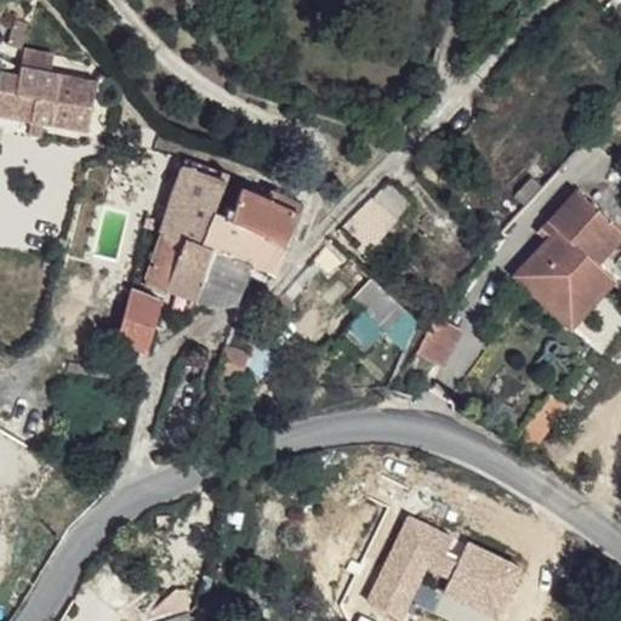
[(15,17),(6,44),(20,49),(28,22),(15,17)]
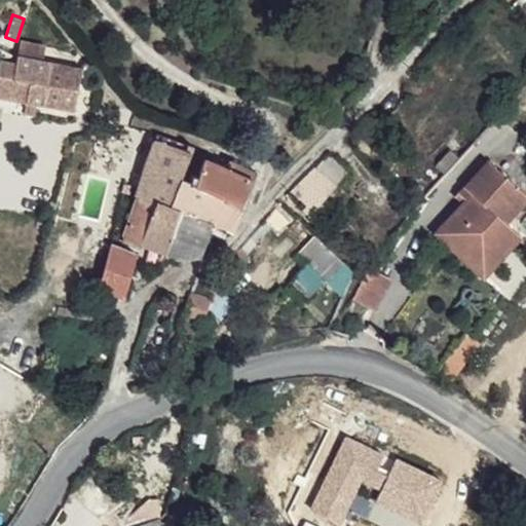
[(21,41),(17,57),(42,62),(45,46),(21,41)]
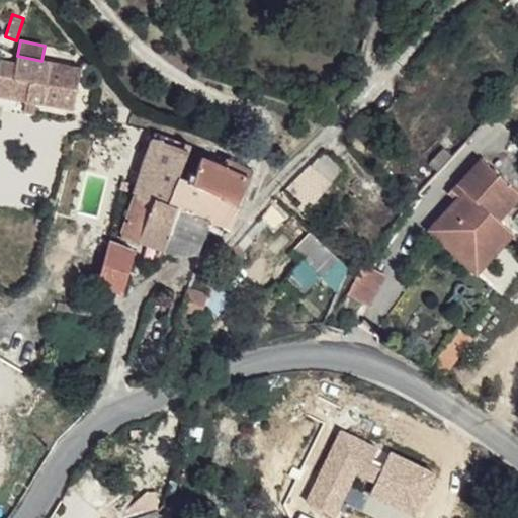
[(0,60),(0,95),(26,99),(24,110),(34,112),(35,101),(73,108),(81,67),(41,61),(17,56),(15,63),(0,60)]
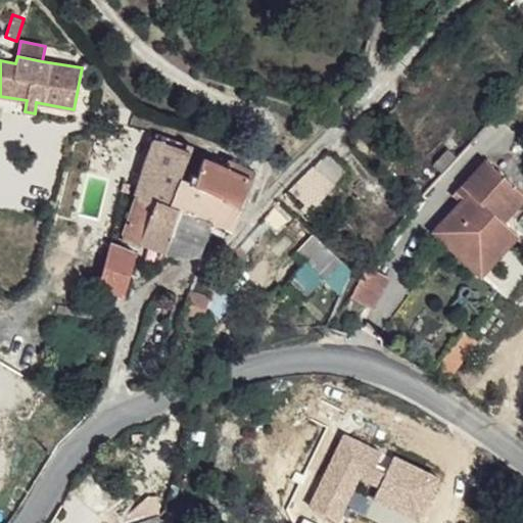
[(193,145),(155,132),(135,194),(137,195),(156,200),(162,186),(177,191),(182,177),(193,145)]
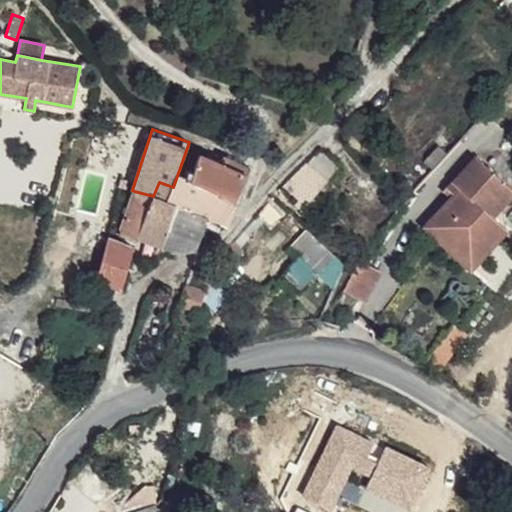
[(308,165),(326,182),(341,169),(322,151),(308,165)]
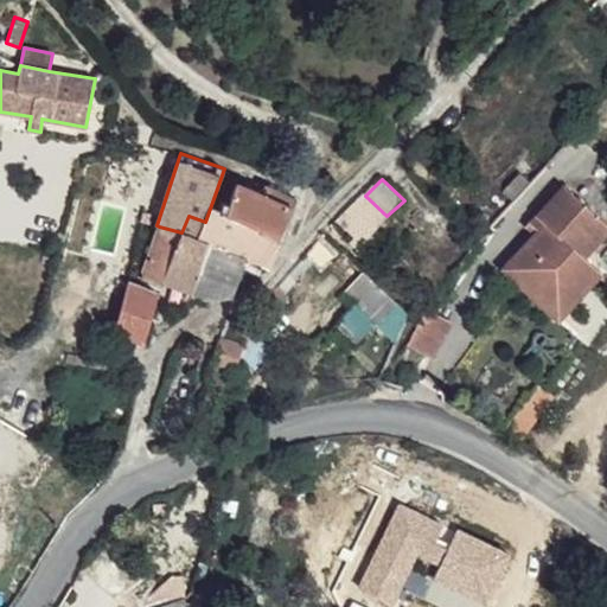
[(298,199),(266,186),(262,195),(236,183),(227,211),(282,236),(281,238),(283,240),(285,237),(294,209),(298,199)]
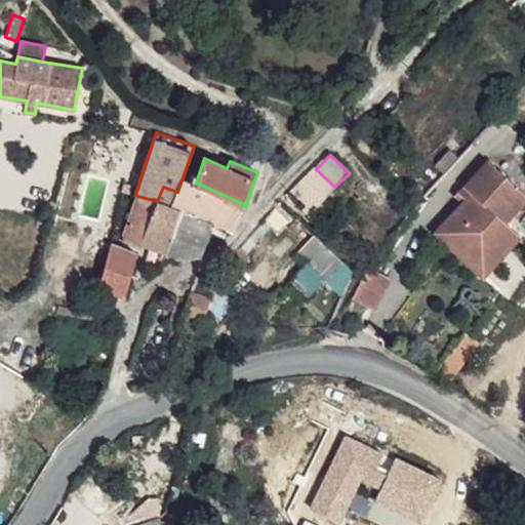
[(524,201),(524,195),(487,161),(462,187),(471,193),(465,199),(451,214),(463,226),(455,234),(478,254),(506,223),(524,201)]
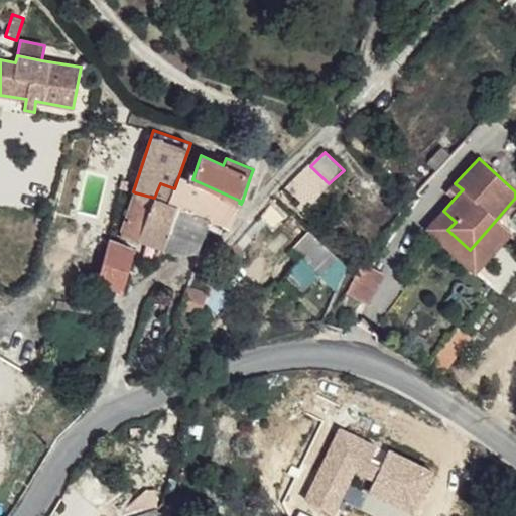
[(139,238),(164,247),(177,207),(181,208),(192,179),(179,174),(174,188),(160,183),(154,198),(139,238)]
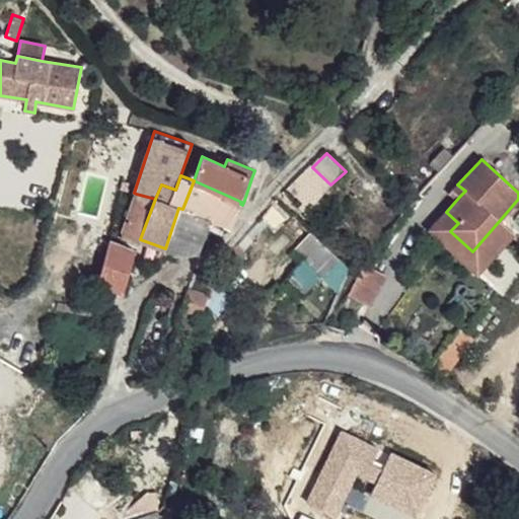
[(241,202),(194,180),(182,209),(212,221),(230,229),(240,204),(241,202)]
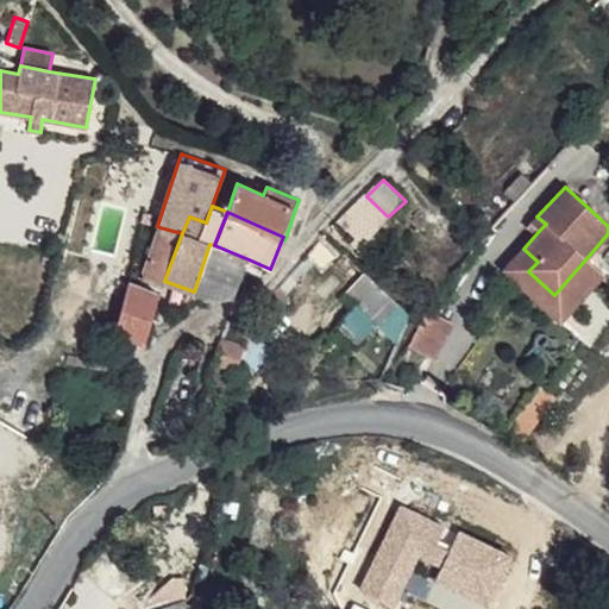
[(537,217),(531,223),(539,231),(546,224),(537,217)]
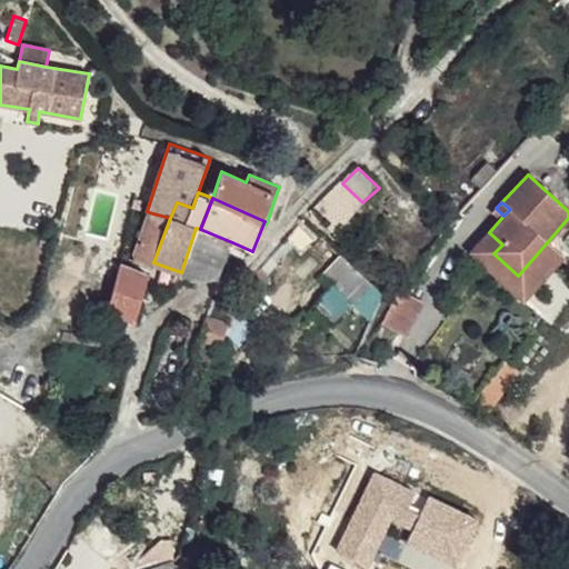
[(133,261),(151,268),(153,262),(170,218),(149,212),(133,261)]
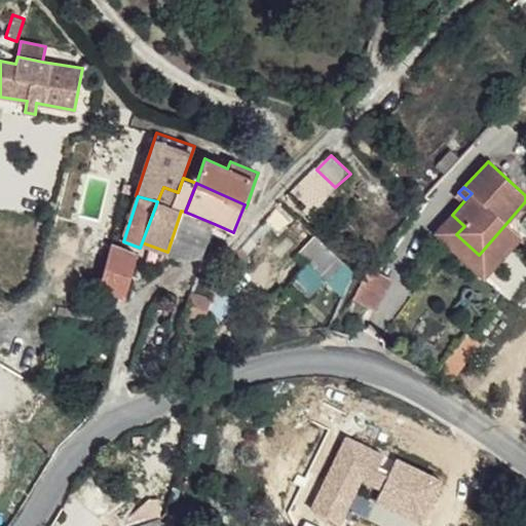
[(276,209),(267,220),(272,226),(277,231),(289,221),(276,209)]
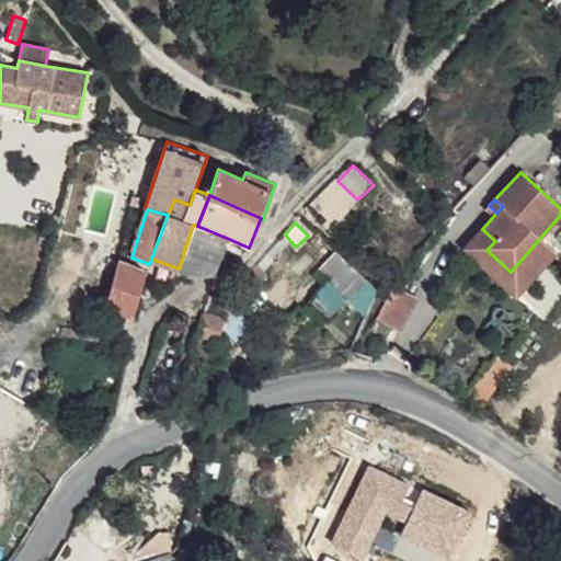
[(179,268),(201,273),(216,271),(229,239),(197,226),(193,225),(179,268)]
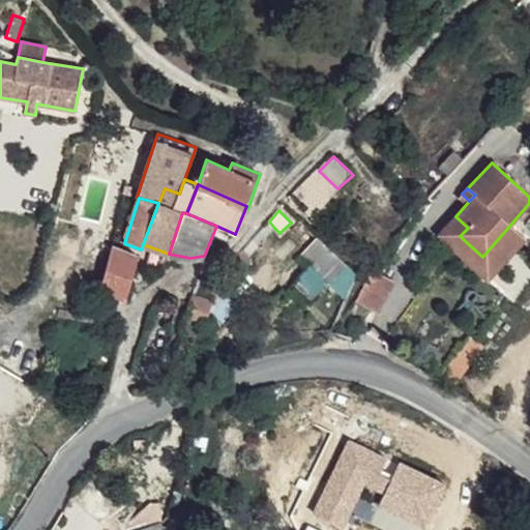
[(447,225),(460,236),(468,228),(455,216),(447,225)]
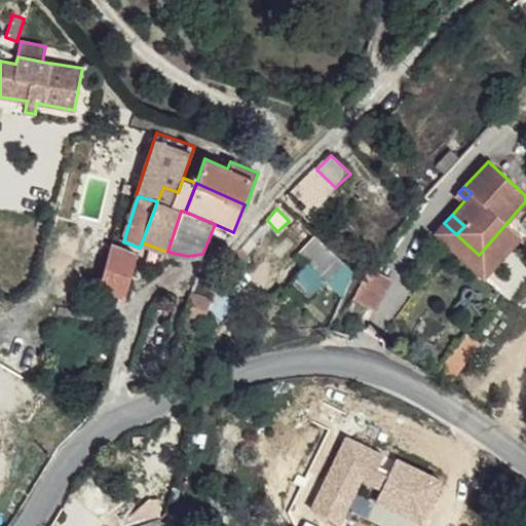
[(298,218),(288,228),(305,243),(314,234),(298,218)]
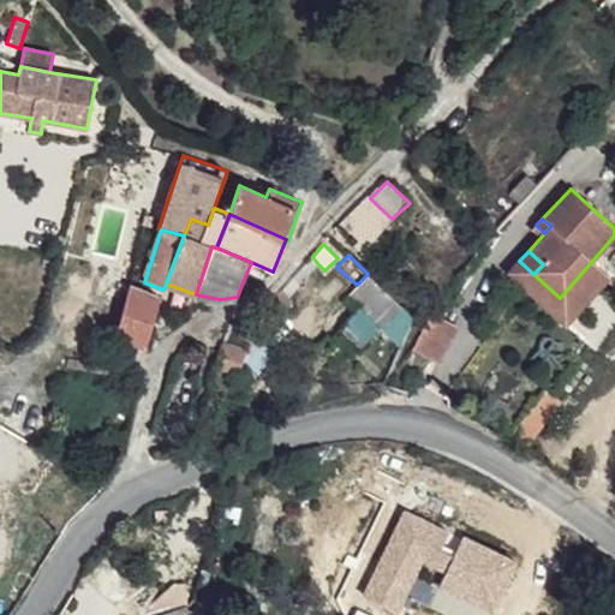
[(312,257),(293,278),(298,282),(308,274),(308,275),(318,264),(312,257)]
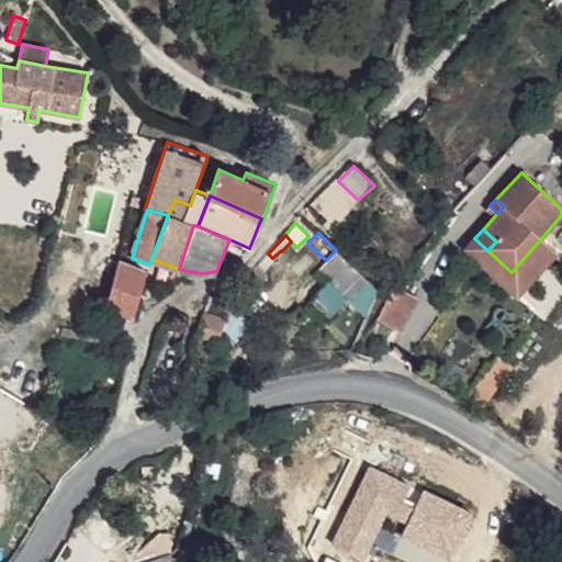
[(487,250),(474,238),(464,250),(516,296),(554,254),(540,240),(512,272),(487,250)]
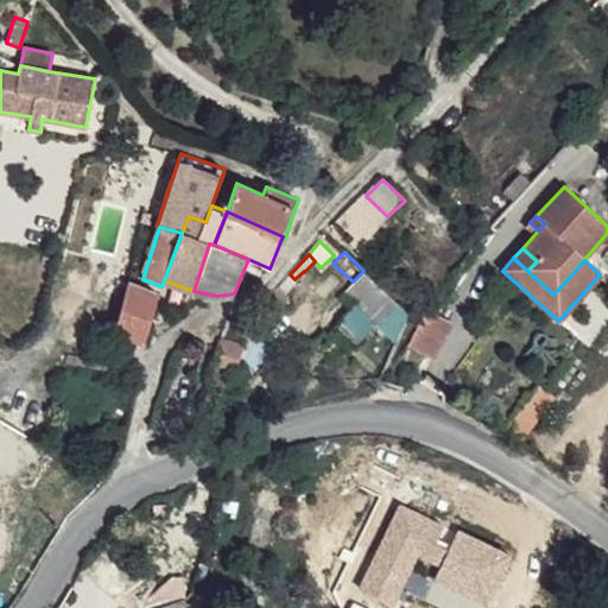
[(353,282),(343,292),(355,304),(369,317),(391,296),(363,271),(353,282)]
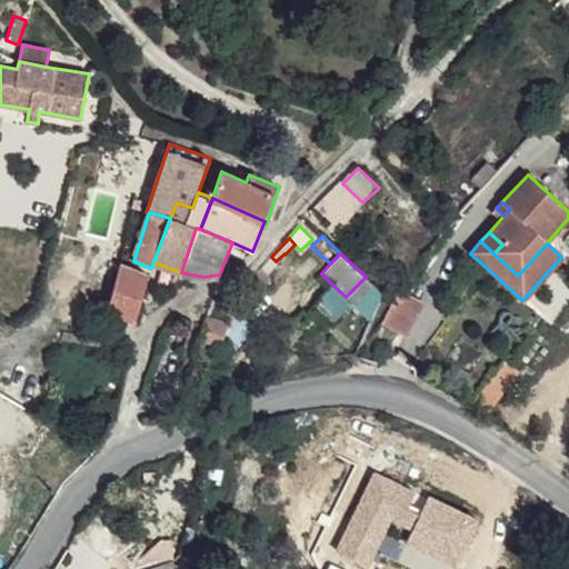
[(266,262),(261,267),(268,273),(269,275),(278,263),(276,261),(271,257),(266,262)]
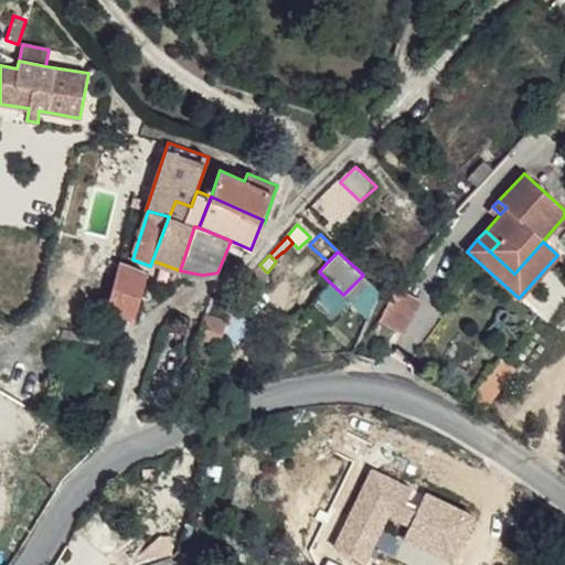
[(106,311),(135,319),(142,289),(148,275),(118,263),(106,311)]
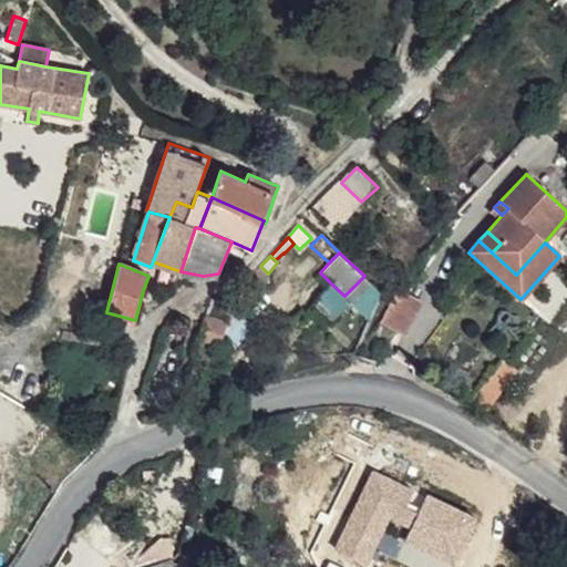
[(260,266),(247,281),(256,288),(267,272),(260,266)]
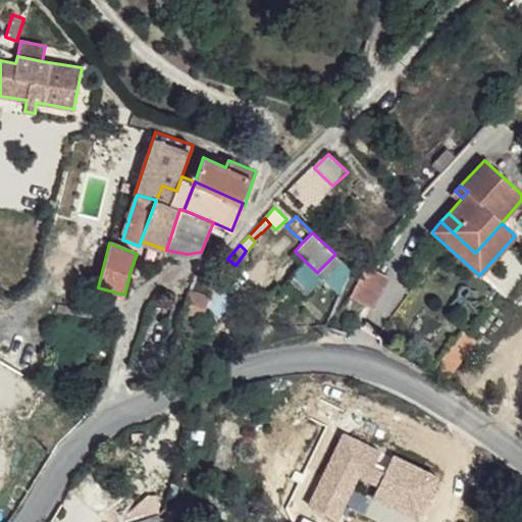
[(380,258),(360,290),(370,297),(374,299),(396,267),(380,258)]
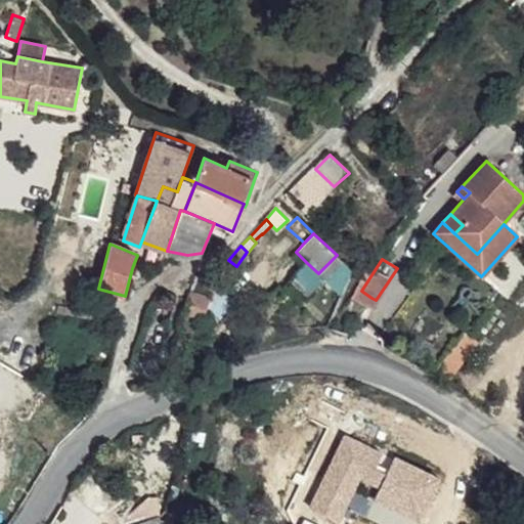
[(228,260),(218,278),(225,282),(236,266),(228,260)]
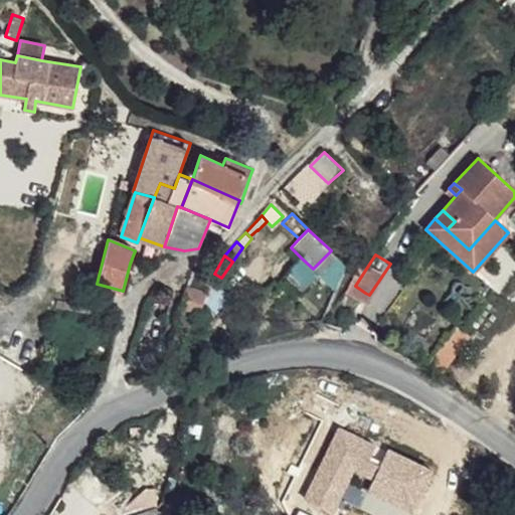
[(338,255),(319,275),(335,289),(346,265),(338,255)]
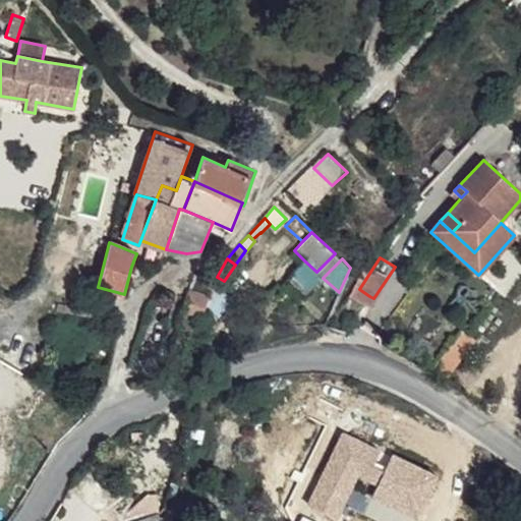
[(304,261),(287,278),(304,295),(323,277),(316,272),(304,261)]
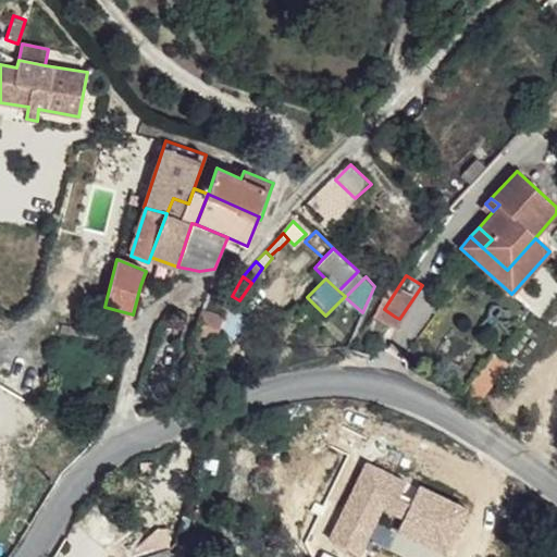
[(237,302),(227,327),(242,334),(252,308),(237,302)]
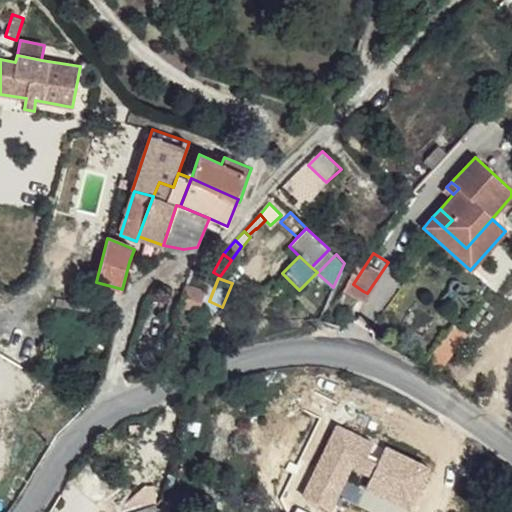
[(353,284),(349,292),(360,299),(363,291),(353,284)]
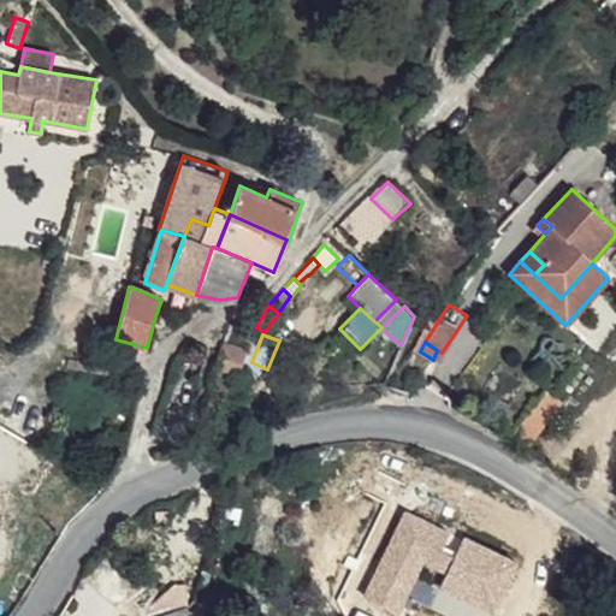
[(223,344),(215,365),(234,372),(241,374),(248,353),(223,344)]
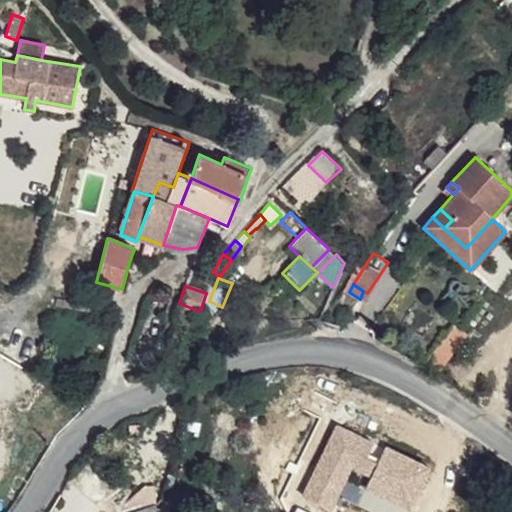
[(442,370),(465,333),(451,324),(427,361),(442,370)]
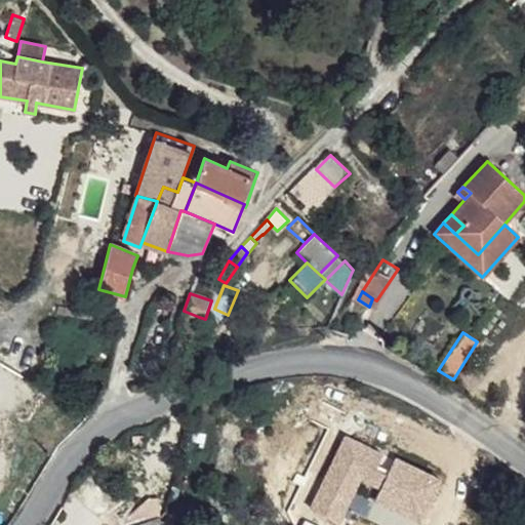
[(307,490),(304,500),(312,501),(315,491),(307,490)]
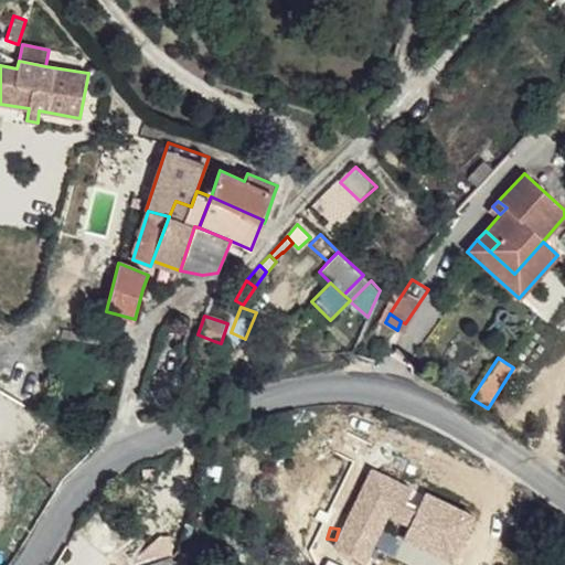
[(145,564),(173,555),(164,539),(161,540),(135,561),(135,564),(145,564)]
